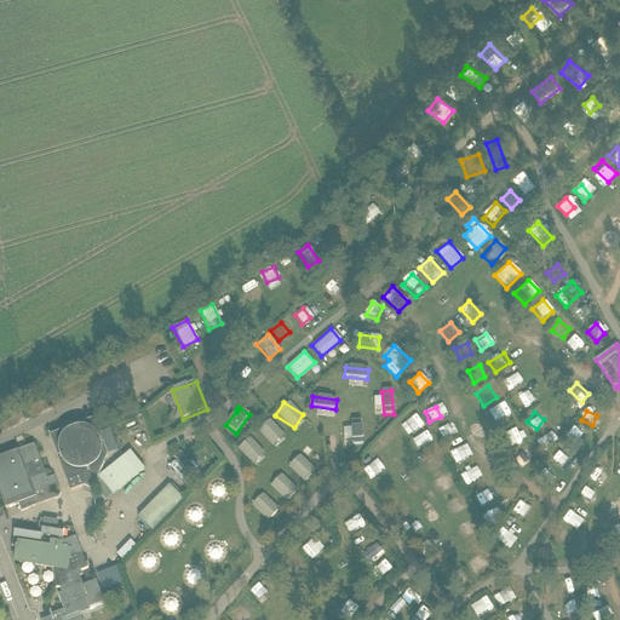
[(276,424),(280,422),(274,414),(257,430),(271,447),(285,435),(276,424)]
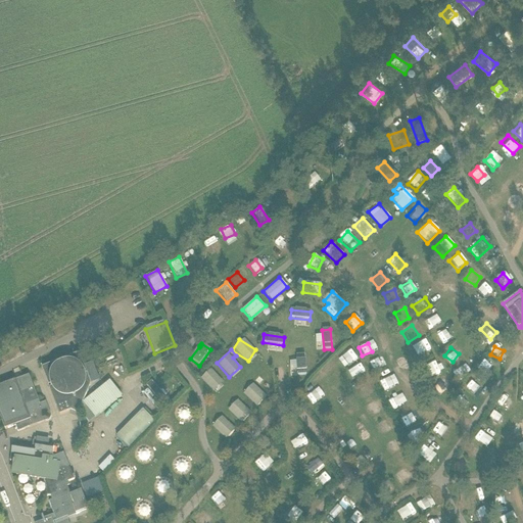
[(345,366),(359,358),(352,349),(340,357),(345,366)]
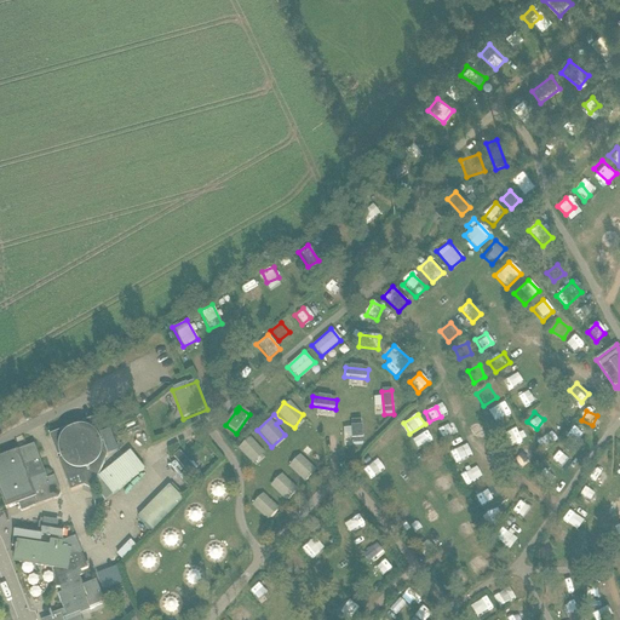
[(93,488),(97,481),(108,455),(102,438),(95,419),(49,437),(70,493),(84,487),(84,486),(93,489),(93,488)]
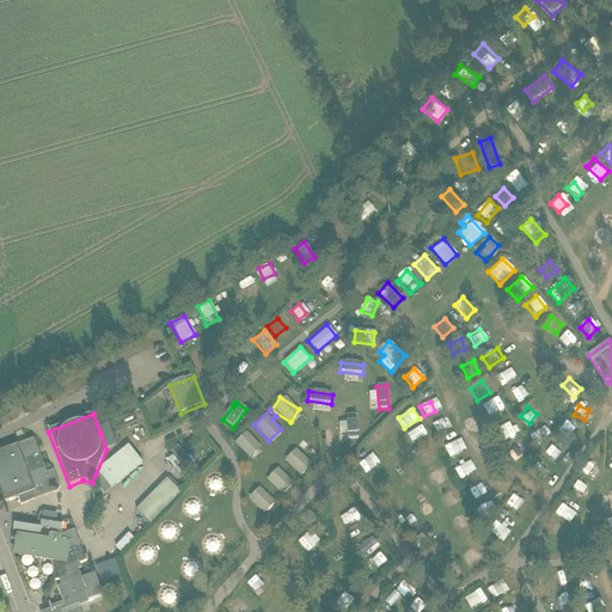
[(356,415),(347,416),(348,440),(357,439),(356,415)]
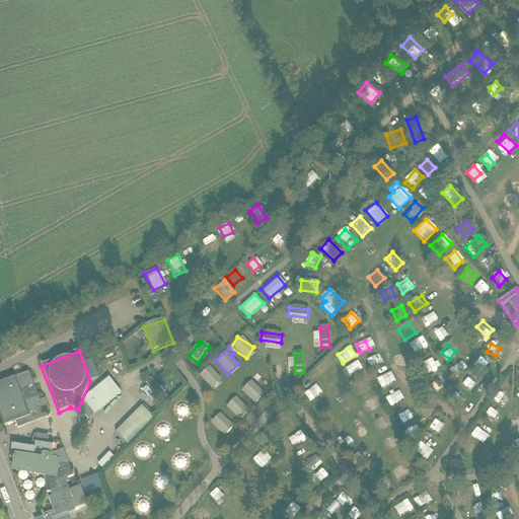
[(457,353),(448,367),(461,376),(470,362),(457,353)]
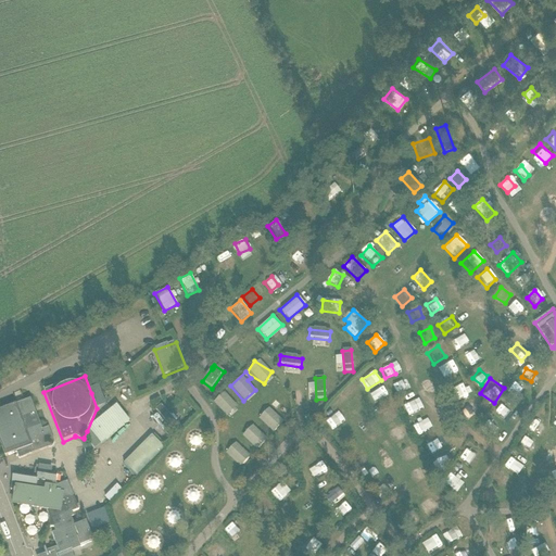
[(392,387),(395,395),(406,392),(403,383),(392,387)]
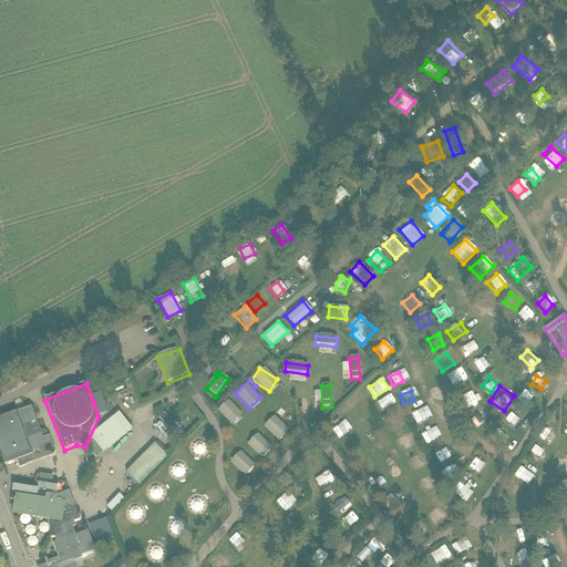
[(471,391),(462,395),(467,406),(476,401),(471,391)]
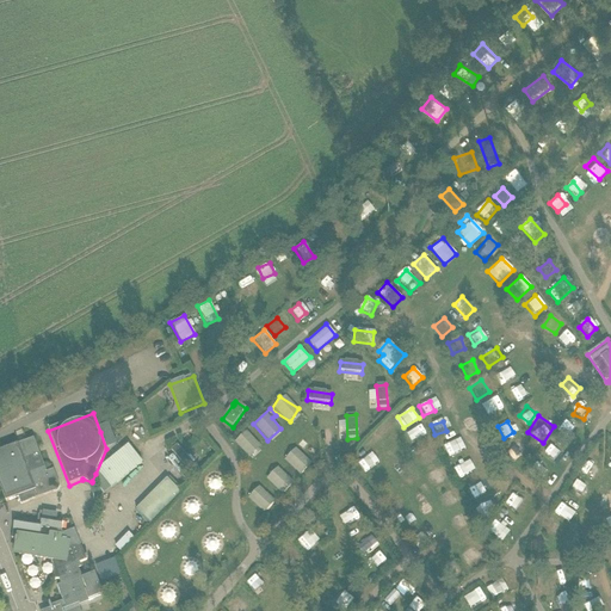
[(568,437),(575,430),(567,423),(561,429),(568,437)]
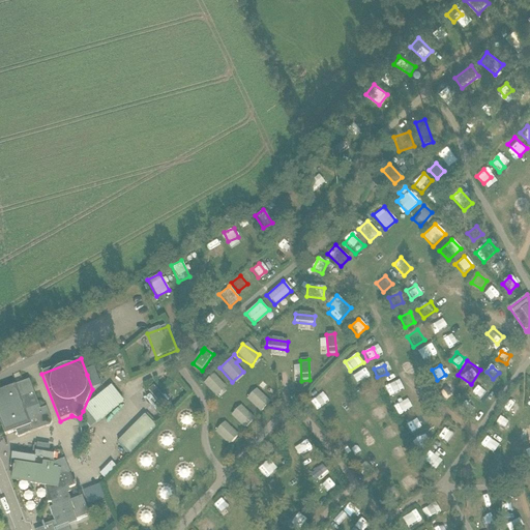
[(355,383),(369,378),(365,370),(352,375),(355,383)]
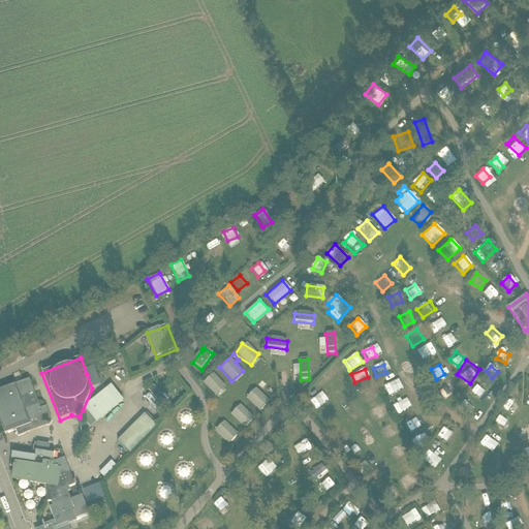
[(201,382),(215,396),(225,386),(212,373),(201,382)]
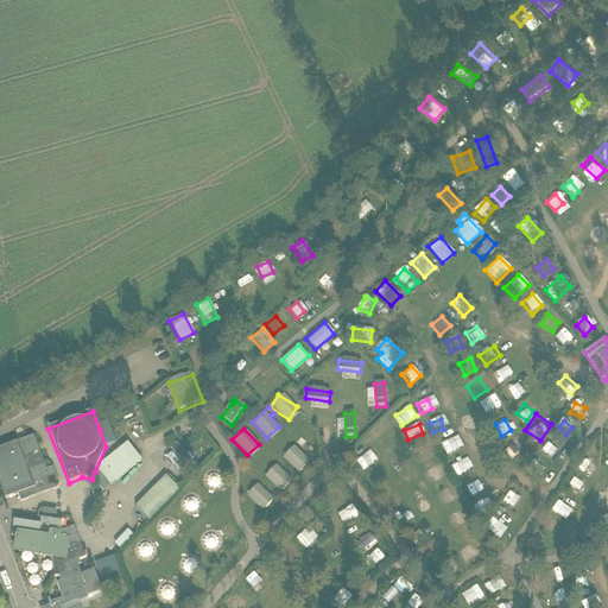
[(445,457),(462,448),(455,436),(438,445),(445,457)]
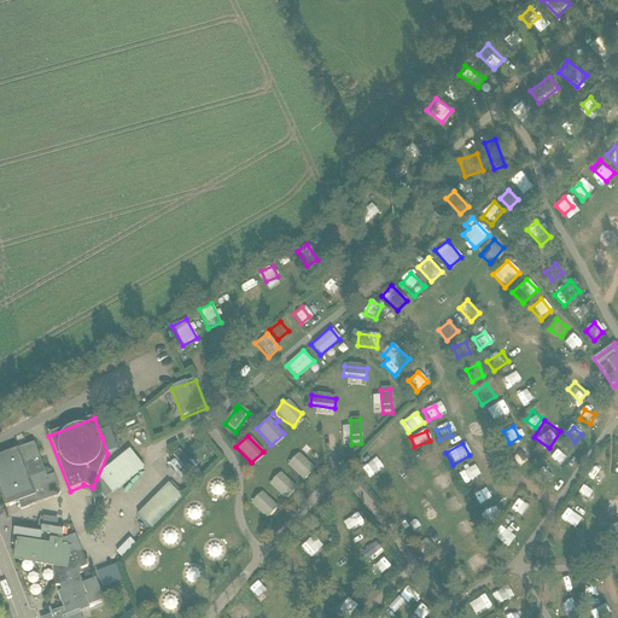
[(0,456),(0,493),(6,508),(18,503),(21,511),(58,497),(59,496),(60,495),(60,494),(60,491),(59,490),(54,476),(47,478),(34,444),(0,456)]
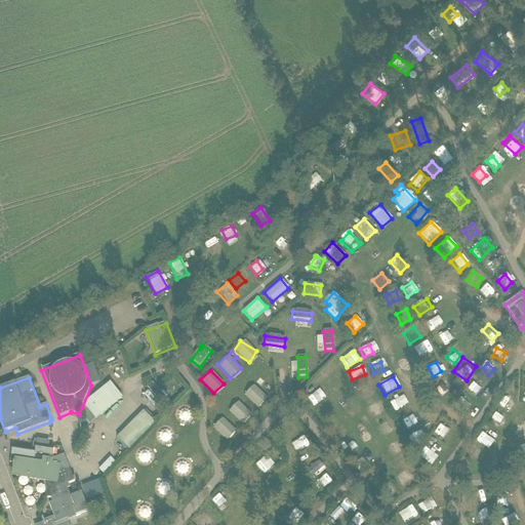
[(437,385),(444,392),(451,385),(444,377),(437,385)]
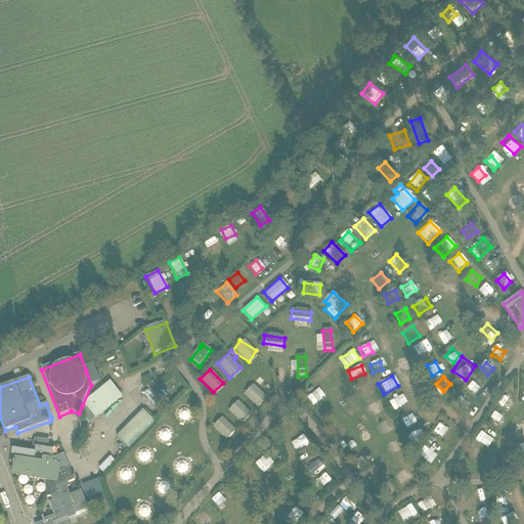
[(146,387),(165,407),(170,403),(151,382),(146,387)]
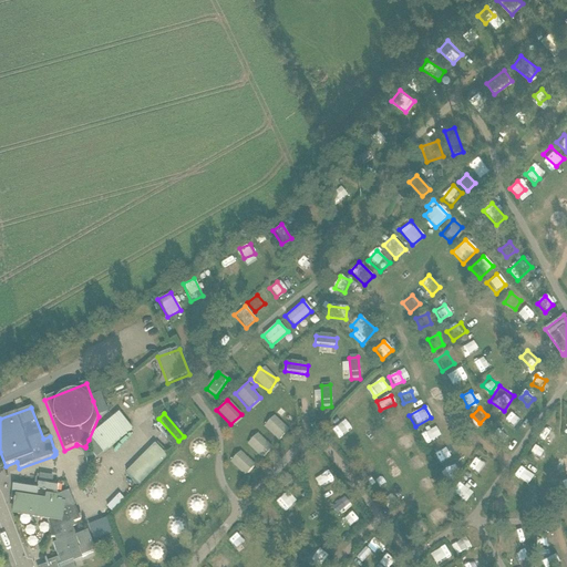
[(503,422),(512,426),(516,418),(507,413),(503,422)]
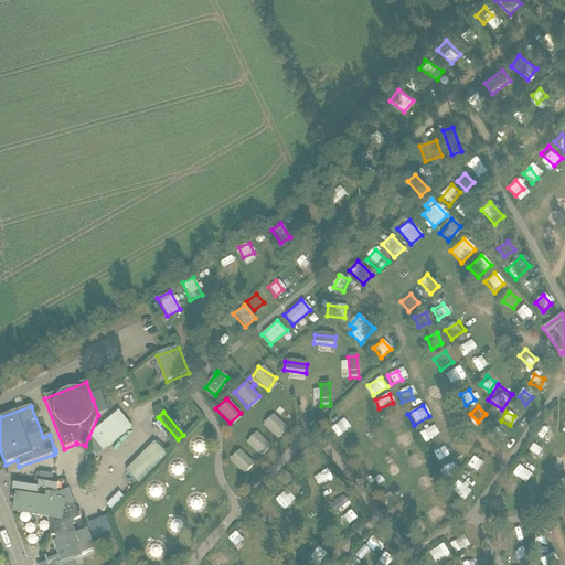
[(387,428),(402,422),(398,413),(384,419),(387,428)]
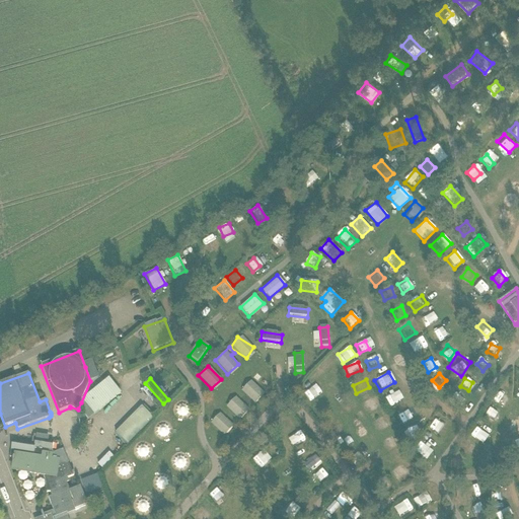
[(239,390),(253,403),(263,393),(248,380),(239,390)]
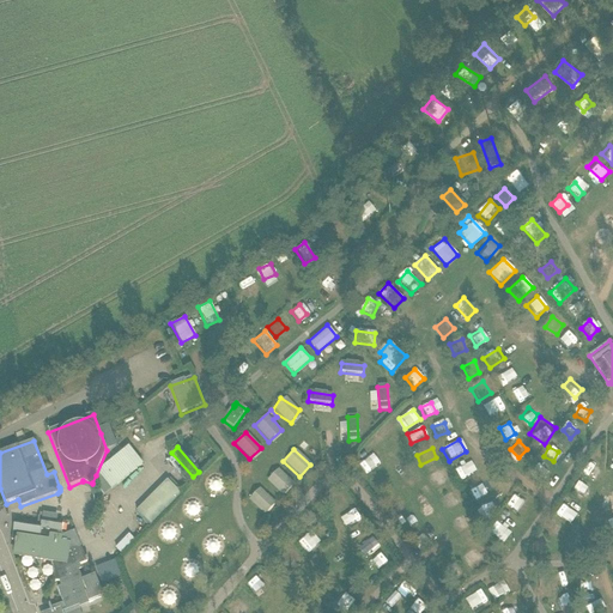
[(113,490),(140,466),(127,450),(98,473),(113,490)]
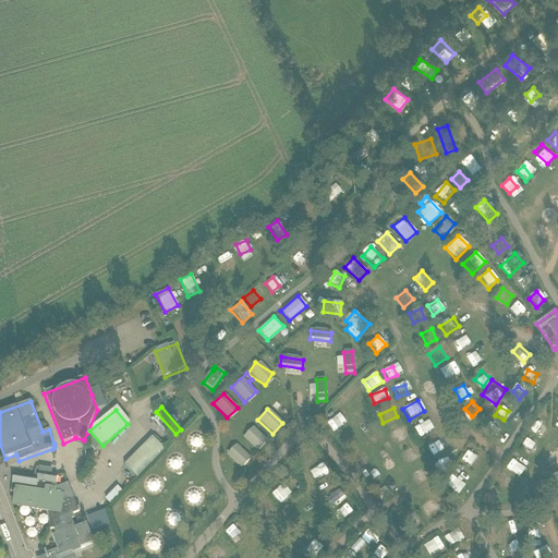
[(332,434),(344,423),(337,415),(325,426),(332,434)]
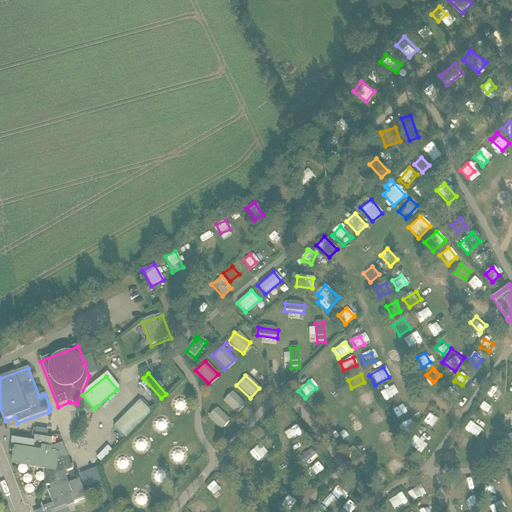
[(384,401),(398,395),(394,386),(380,392),(384,401)]
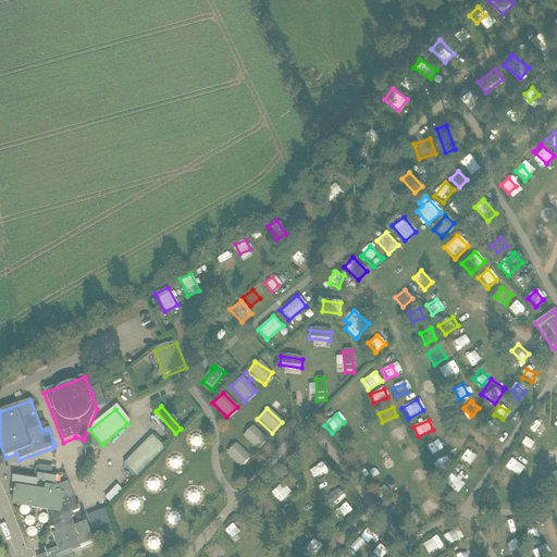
[(532,421),(528,430),(543,436),(547,428),(532,421)]
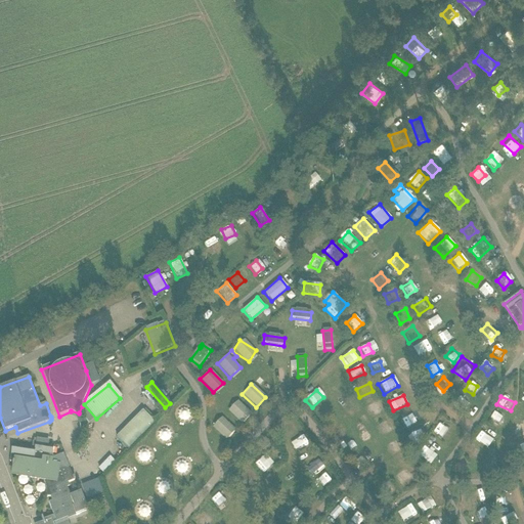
[(367,405),(375,417),(384,410),(377,399),(367,405)]
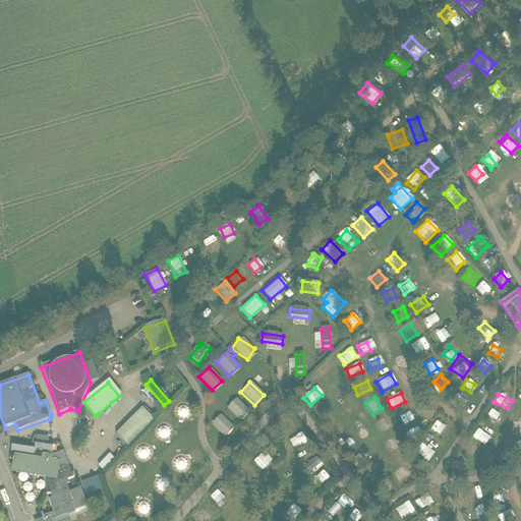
[(225,407),(239,421),(248,411),(234,398),(225,407)]
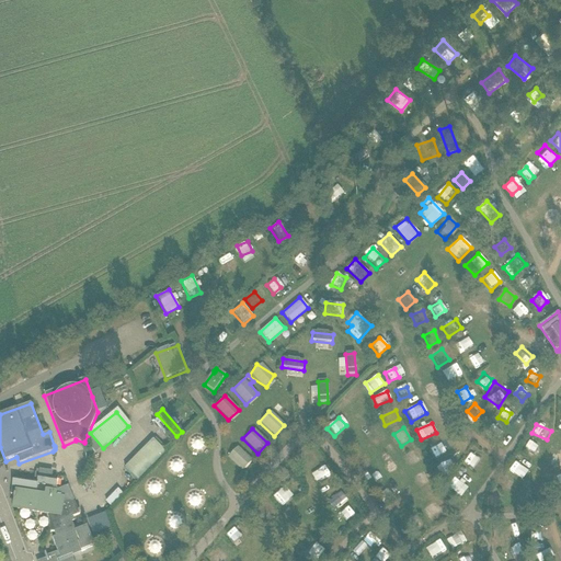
[(195,432),(189,438),(196,447),(203,439),(195,432)]
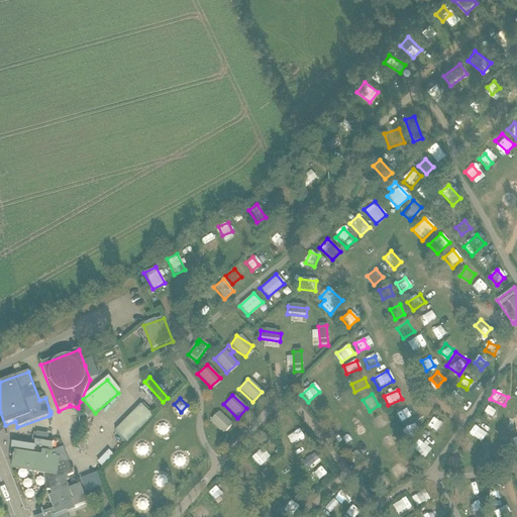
[(320,416),(329,409),(323,402),(315,409),(320,416)]
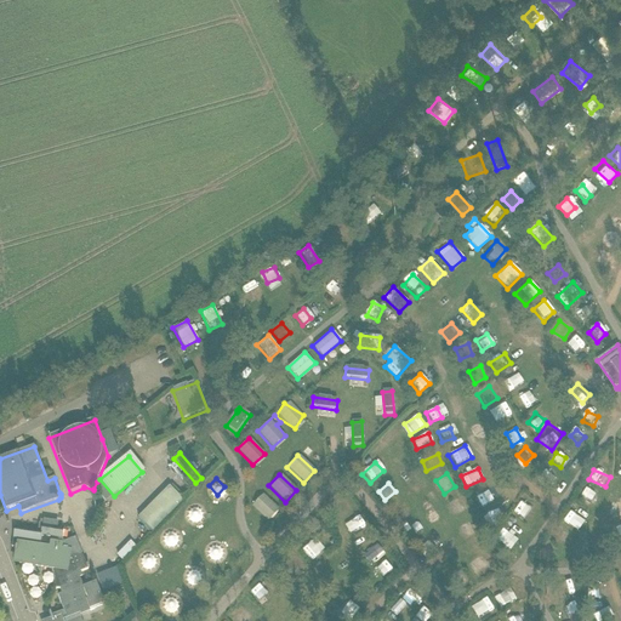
[(488,486),(474,496),(480,507),(495,497),(488,486)]
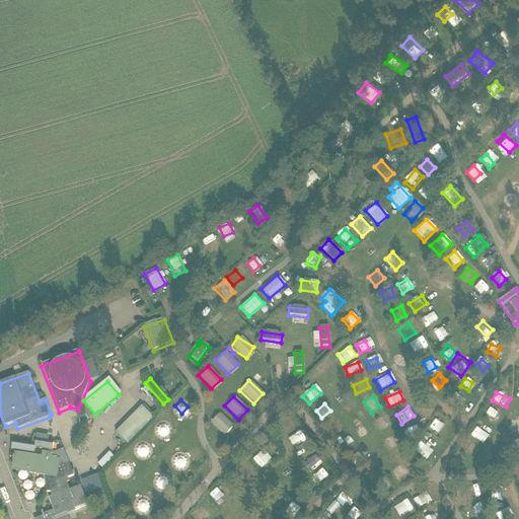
[(138,418),(132,424),(141,434),(154,420),(142,408),(135,415),(138,418)]
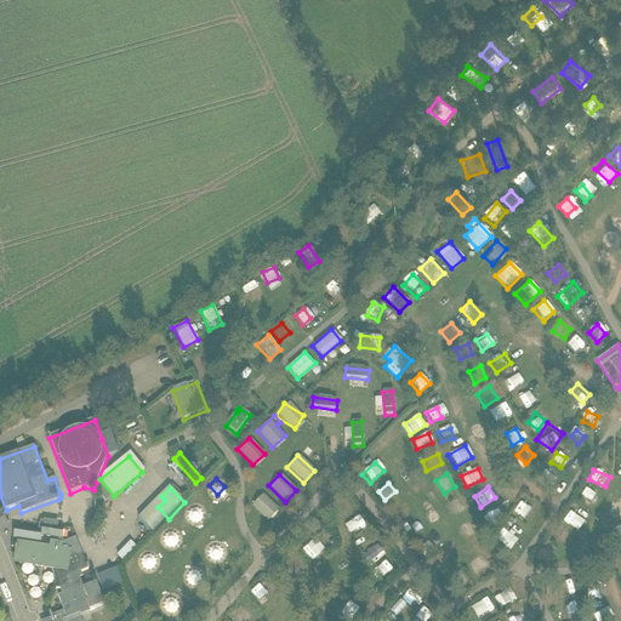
[(250,506),(267,522),(277,510),(260,495),(250,506)]
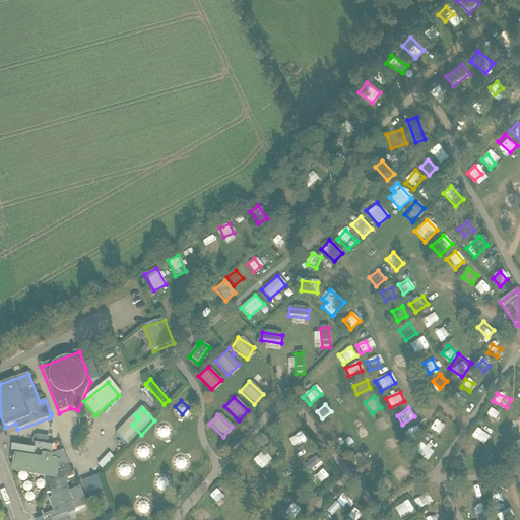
[(161,428),(170,424),(167,415),(157,419),(161,428)]
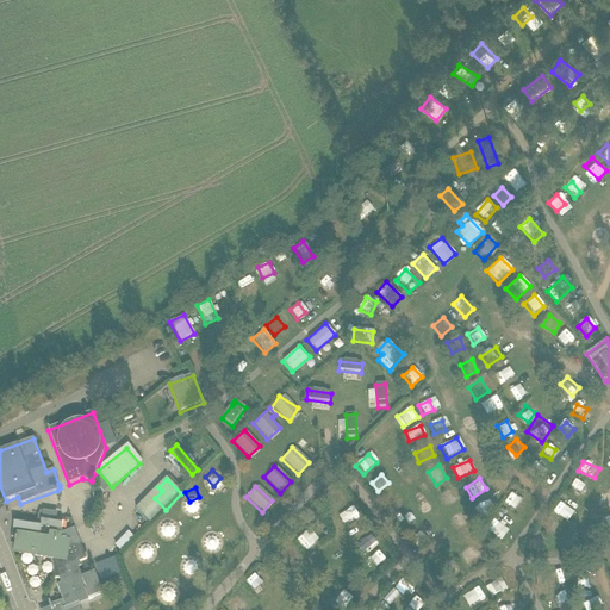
[(449,508),(460,504),(455,493),(446,497),(449,508)]
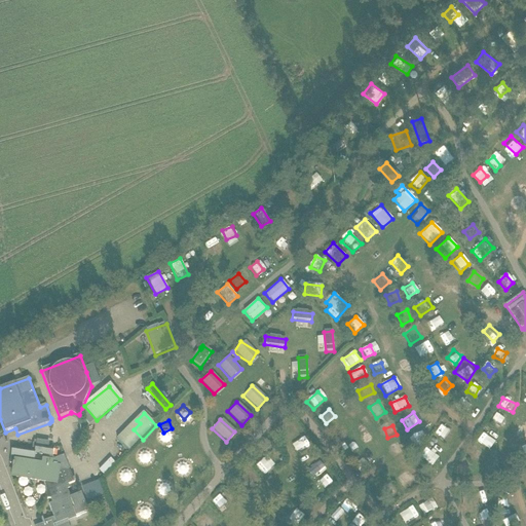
[(419,443),(428,430),(421,425),(412,438),(419,443)]
